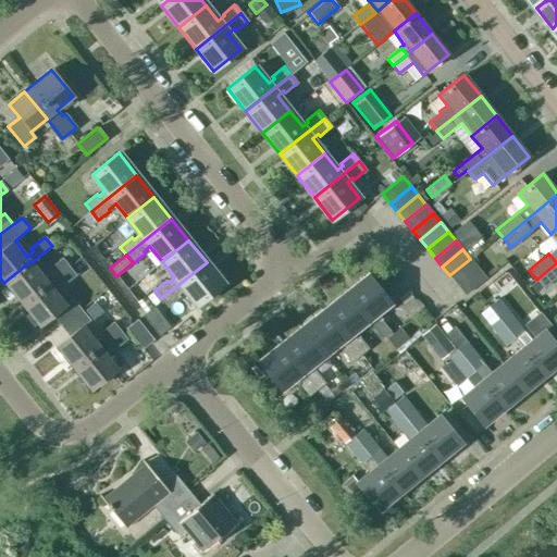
[(3,283),(21,304),(69,267),(61,258),(48,270),(50,273),(45,279),(32,262),(31,261),(3,283)]
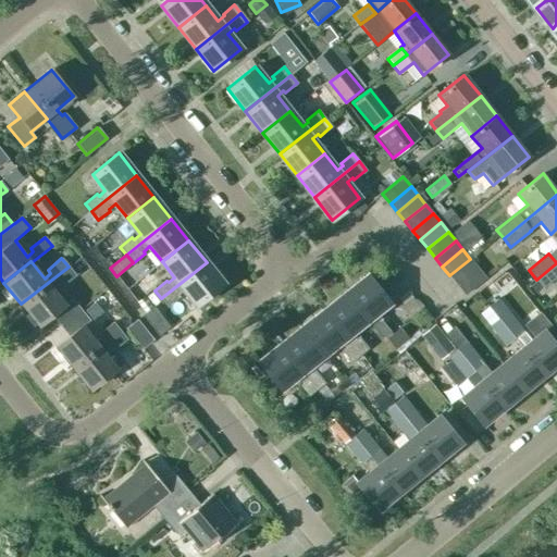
[(470,259),(449,275),(457,285),(478,268),(470,259)]
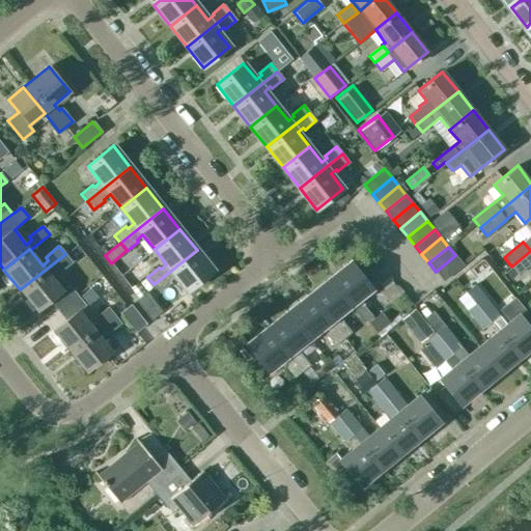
[(530,249),(530,250),(530,251),(511,267),(516,274),(530,262),(530,249)]
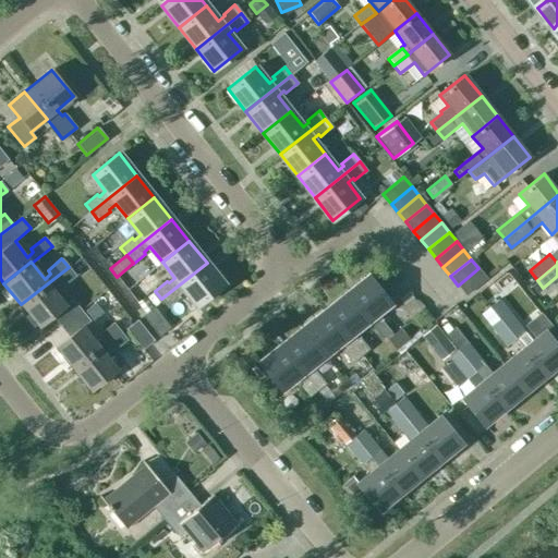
[(207,263),(161,299),(169,307),(180,298),(179,295),(184,291),(197,306),(225,284),(207,263)]
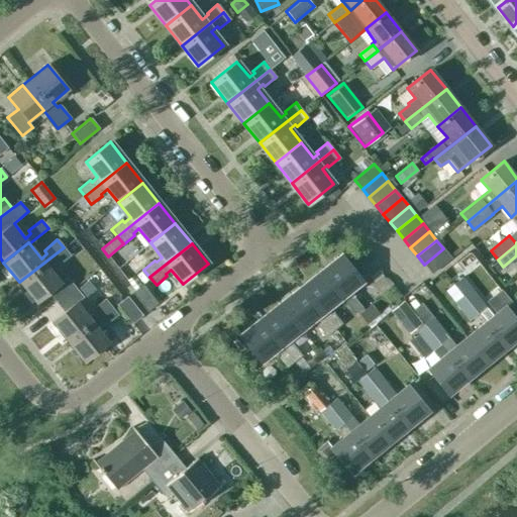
[(70,255),(64,247),(19,282),(36,303),(48,293),(56,302),(75,287),(67,278),(62,283),(48,267),(54,263),(57,267),(70,255)]
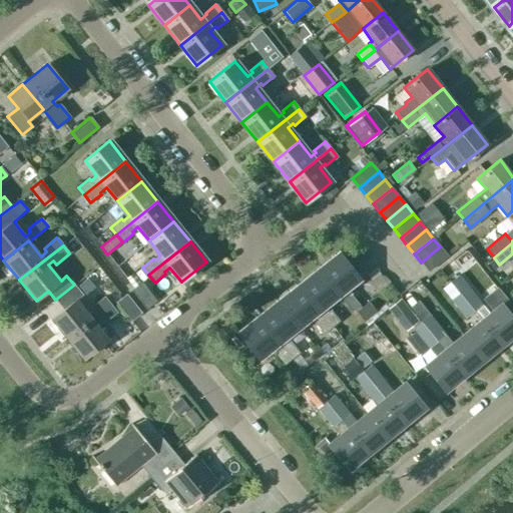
[(440,246),(421,263),(428,272),(447,255),(440,246)]
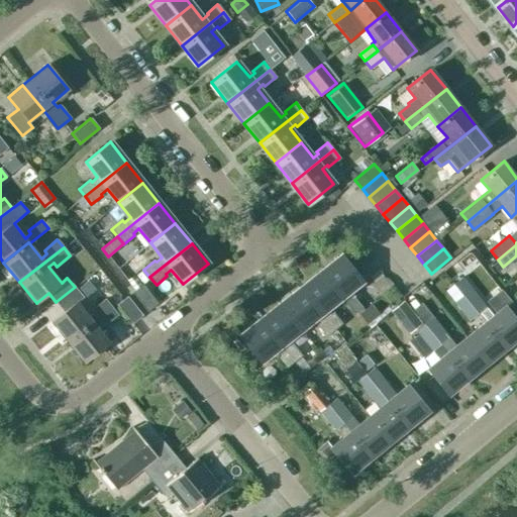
[(341,254),(320,272),(340,297),(354,313),(362,307),(352,297),(350,298),(346,293),(362,281),(341,254)]
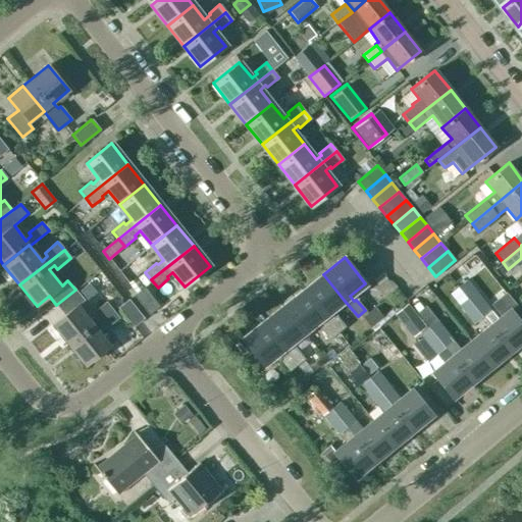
[(329,311),(344,300),(323,274),(303,291),(337,332),(345,326),(336,315),(334,317),(329,311)]
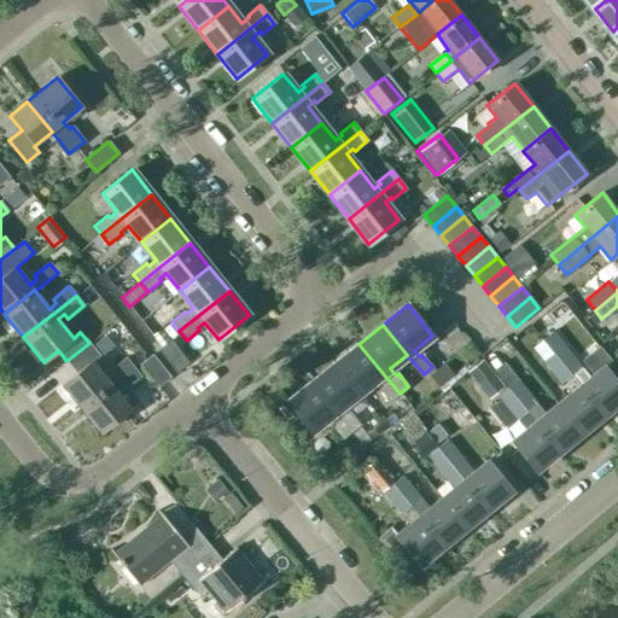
[(159,327),(151,333),(162,348),(170,340),(159,327)]
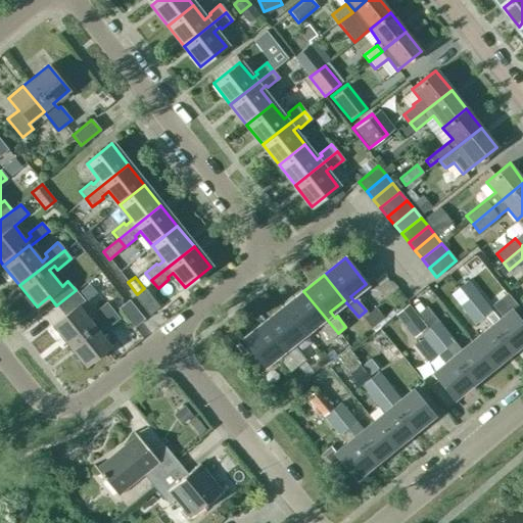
[(468,280),(459,287),(483,318),(492,311),(468,280)]
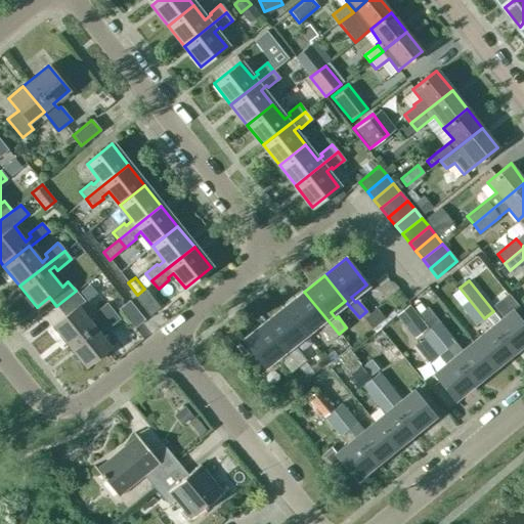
[(134,297),(149,316),(160,308),(144,289),(137,295),(134,297)]
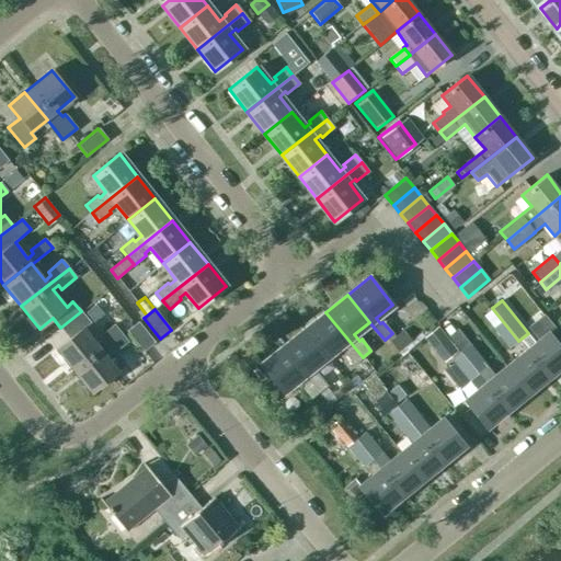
[(73,371),(121,333),(113,325),(99,336),(102,340),(96,344),(83,329),(90,322),(81,311),(60,328),(69,339),(55,348),(73,371)]
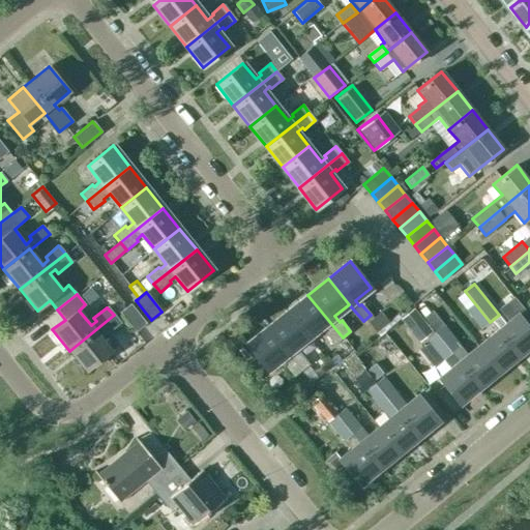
[(343,337),(307,295),(288,312),(308,337),(323,325),(327,331),(325,333),(334,344),(343,337)]
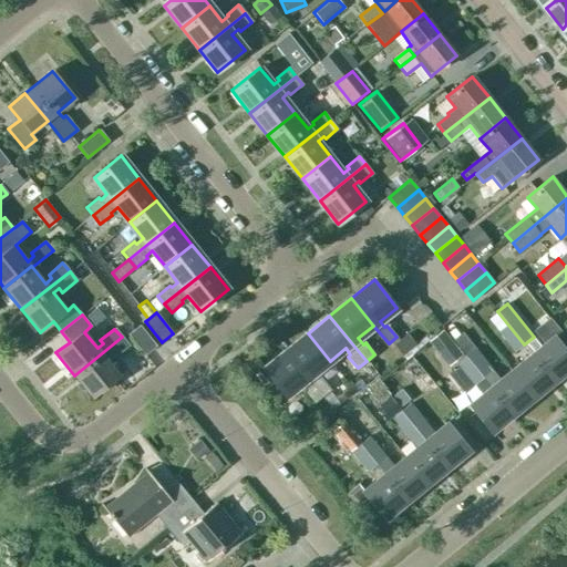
[(534,330),(545,344),(533,354),(553,380),(566,368),(566,353),(563,349),(566,344),(566,339),(549,317),(534,330)]
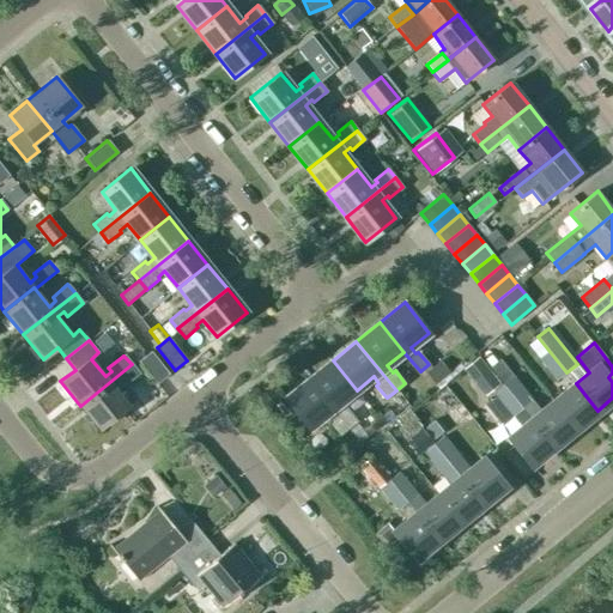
[(151,353),(139,362),(157,384),(169,375),(151,353)]
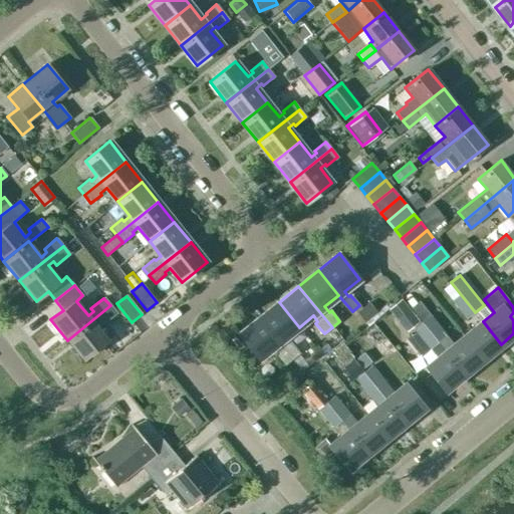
[(355,310),(364,322),(377,312),(368,300),(355,310)]
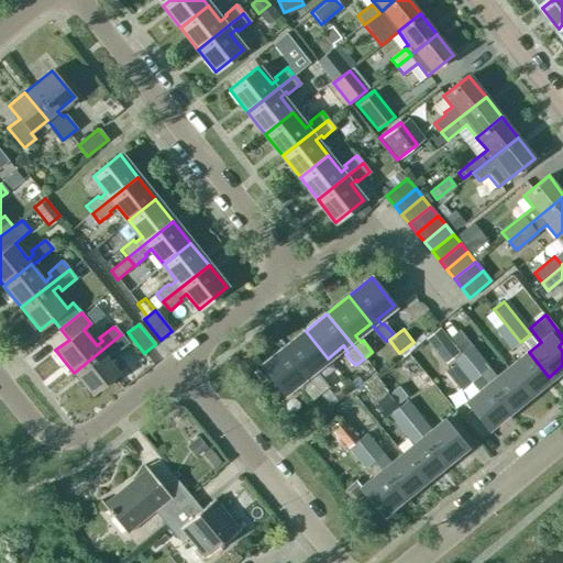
[(472,346),(457,329),(449,337),(463,354),(472,346)]
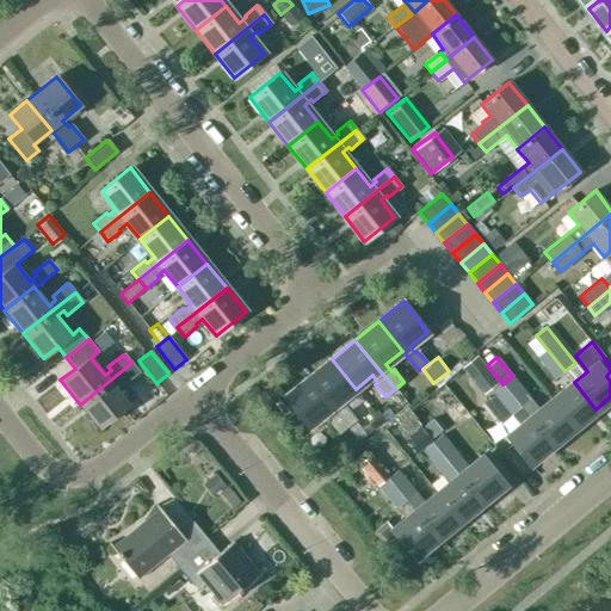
[(356,389),(332,359),(308,378),(347,427),(357,420),(345,407),(344,408),(338,402),(356,389)]
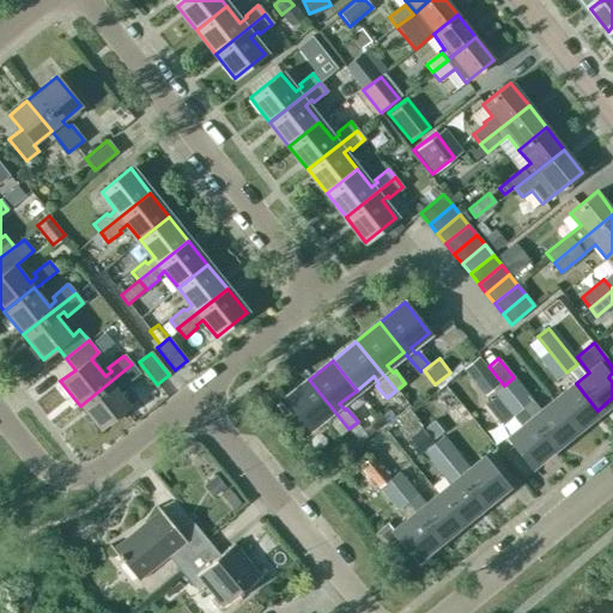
[(132,364),(80,406),(98,429),(128,406),(115,388),(120,383),(123,387),(139,374),(132,364)]
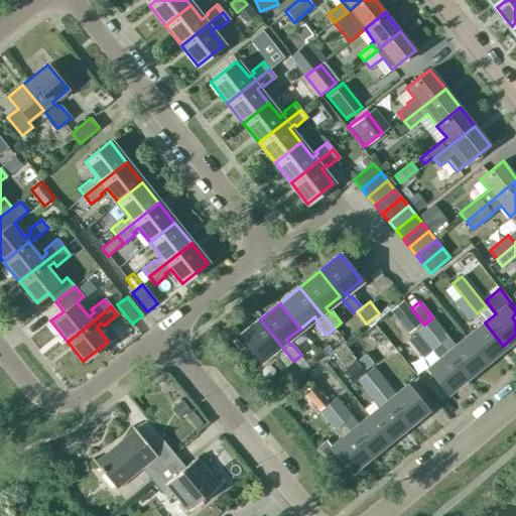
[(431,351),(447,337),(432,317),(424,325),(415,332),(431,351)]
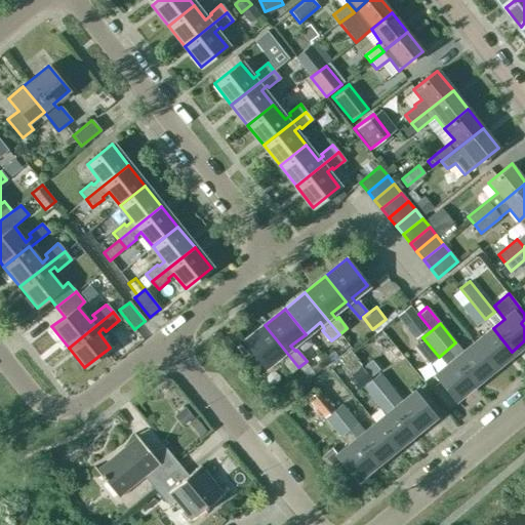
[(265,325),(244,341),(265,366),(278,355),(283,361),(282,362),(290,373),(298,367),(265,325)]
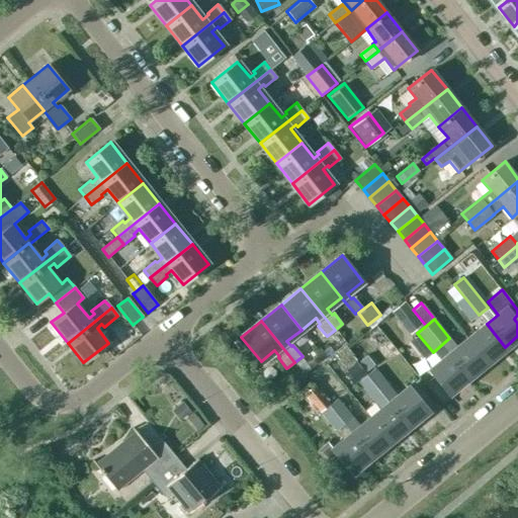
[(505,347),(487,324),(467,339),(487,362),(505,347)]
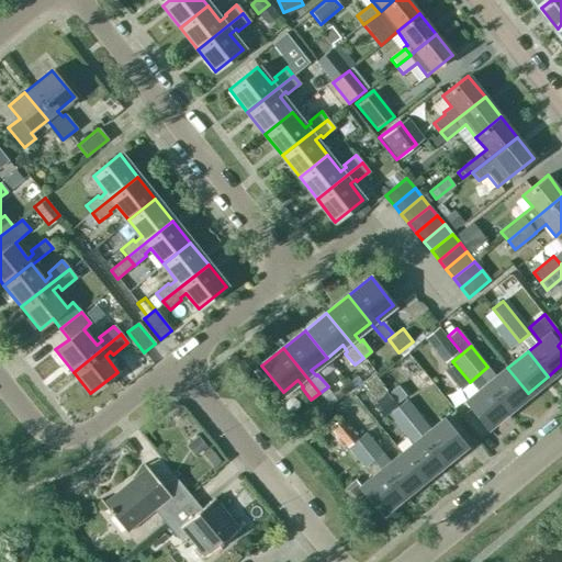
[(487,367),(479,374),(487,384),(508,409),(528,393),(507,368),(496,377),(487,367)]
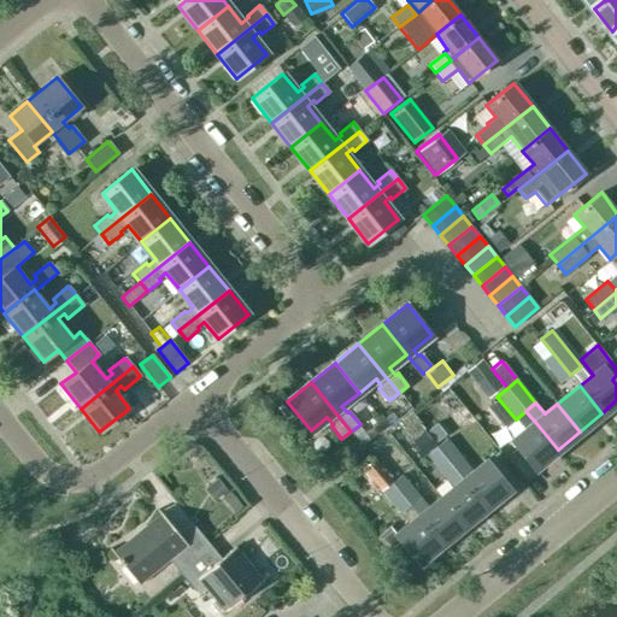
[(526,430),(512,440),(535,468),(558,450),(535,422),(526,411),(516,419),(526,430)]
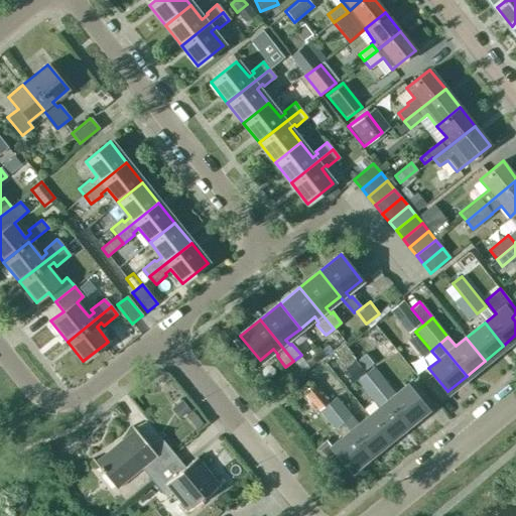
[(372,363),(365,355),(356,362),(363,370),(372,363)]
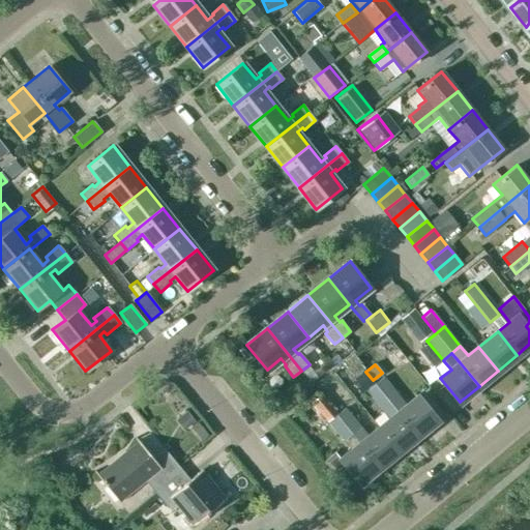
[(376,383),(418,436),(438,420),(418,396),(407,406),(383,377),(376,383)]
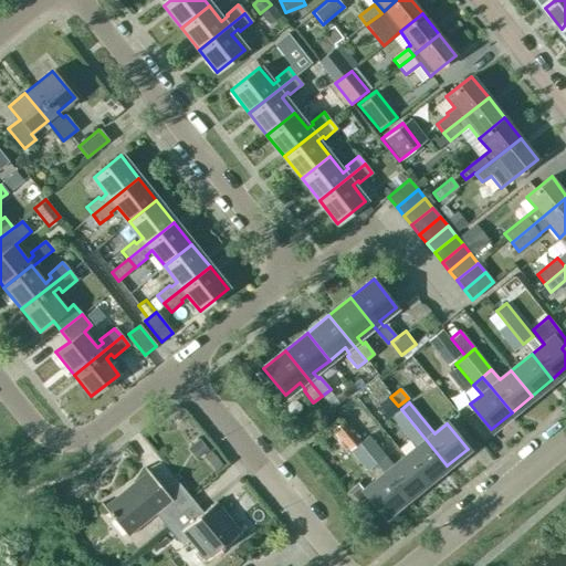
[(426,482),(447,465),(401,409),(391,417),(417,448),(406,457),(426,482)]
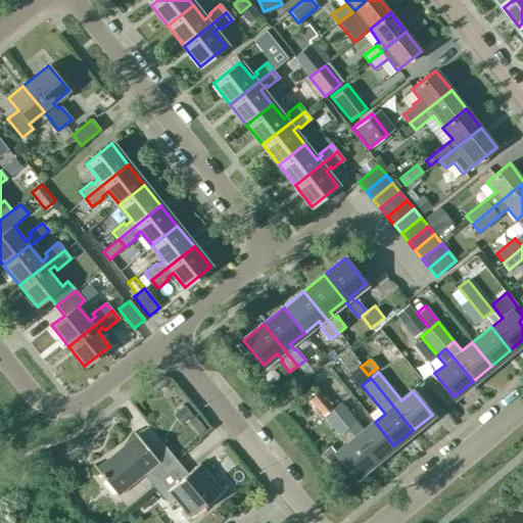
[(314,389),(305,396),(343,440),(333,448),(331,445),(321,454),(336,472),(345,464),(355,476),(374,462),(347,428),(331,410),(314,389)]
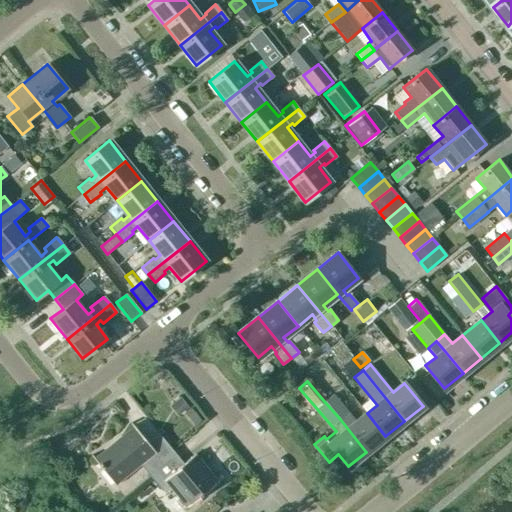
[(324,401),(340,419),(348,412),(332,394),(326,399),(324,401)]
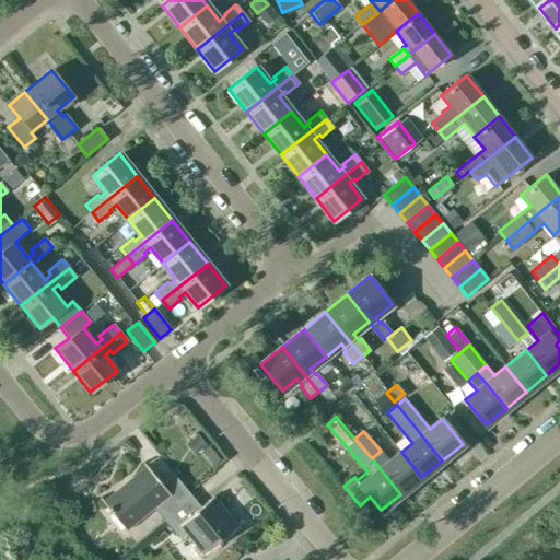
[(185,442),(194,453),(206,444),(197,432),(185,442)]
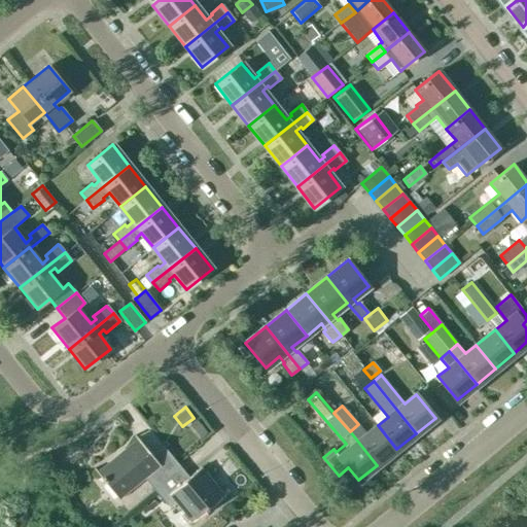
[(358,424),(350,431),(377,465),(396,449),(378,425),(366,434),(358,424)]
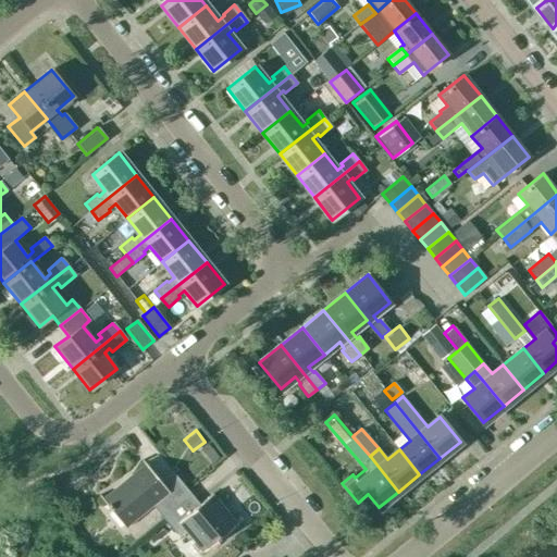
[(190,493),(173,472),(162,482),(145,462),(102,497),(107,504),(107,505),(125,530),(126,529),(125,527),(151,505),(161,517),(190,493)]
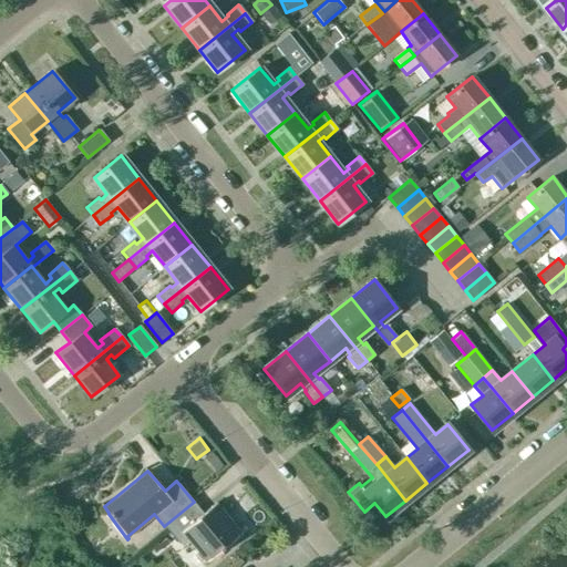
[(216,504),(204,514),(194,502),(164,526),(179,544),(186,538),(194,547),(195,546),(208,560),(206,562),(207,563),(220,552),(222,553),(227,548),(226,547),(241,535),(216,504)]
